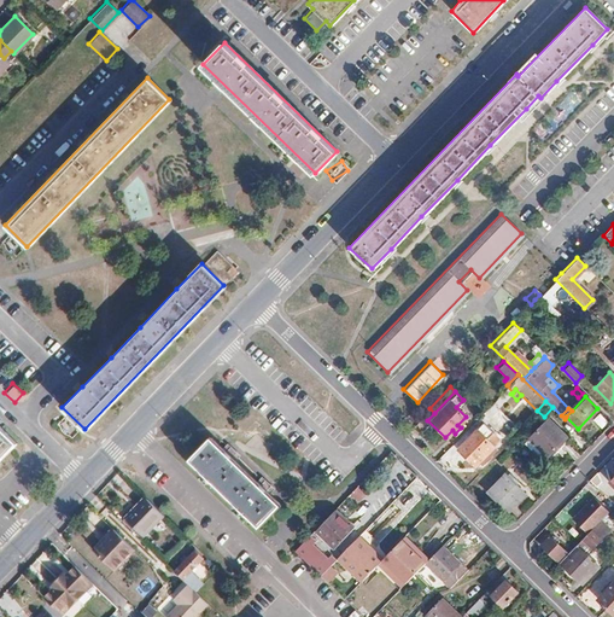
[(545,418),(527,437),(536,446),(547,455),(565,437),(545,418)]
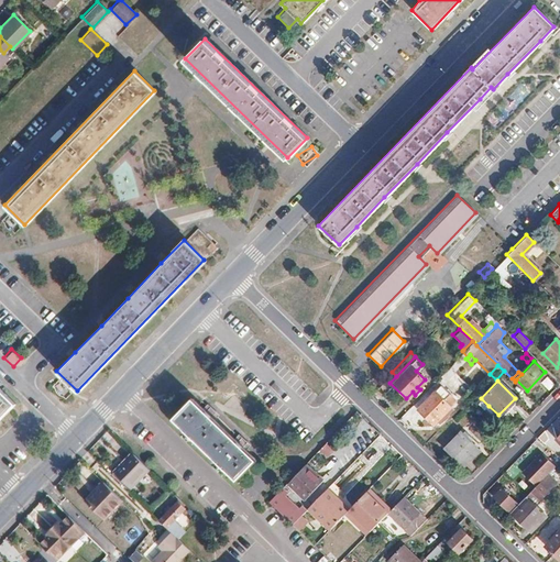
[(443,412),(446,415),(452,408),(449,405),(454,399),(439,384),(415,407),(431,423),(436,419),(443,412)]
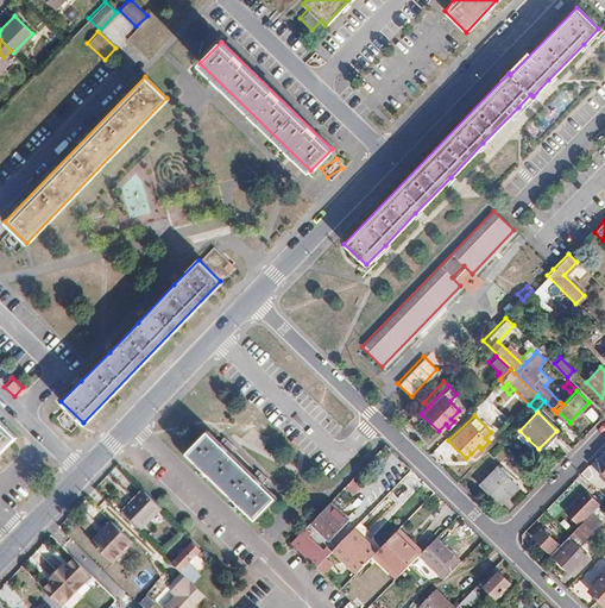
[(0,450),(14,436),(0,420),(0,450)]
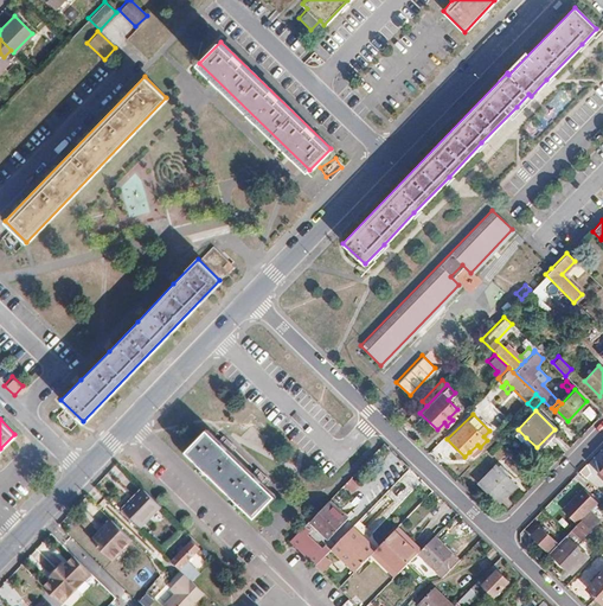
[(199,419),(178,440),(247,505),(267,484),(199,419)]
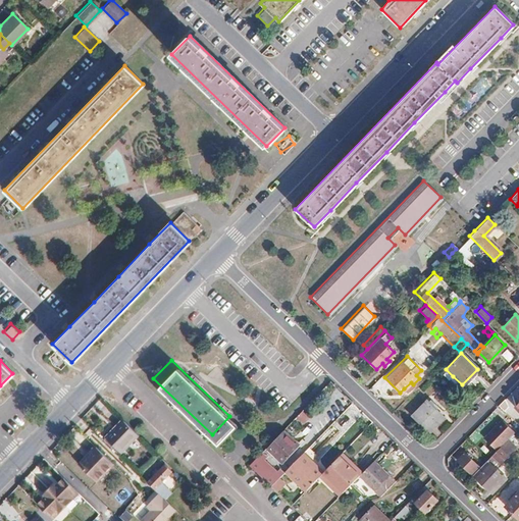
[(449,380),(453,376),(446,369),(442,373),(449,380)]
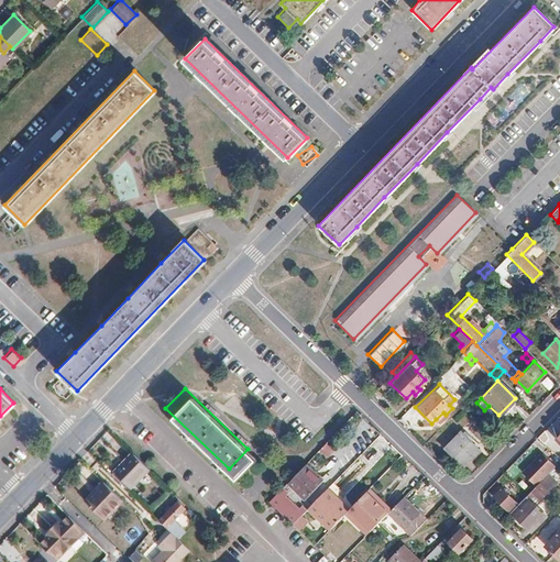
[(438,422),(446,415),(443,412),(436,419),(438,422)]
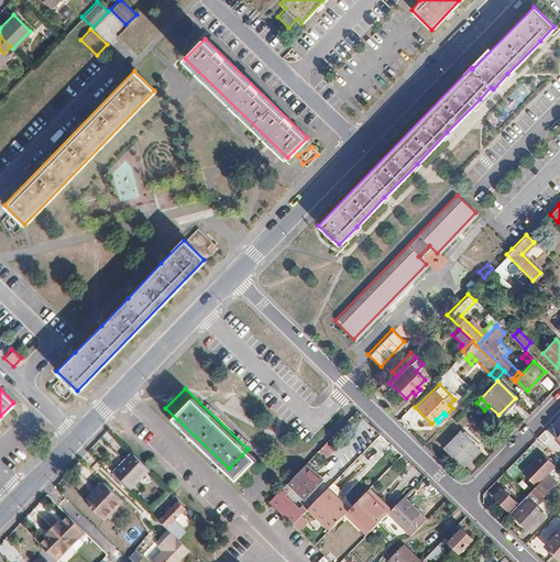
[(459,432),(445,448),(461,464),(475,449),(459,432)]
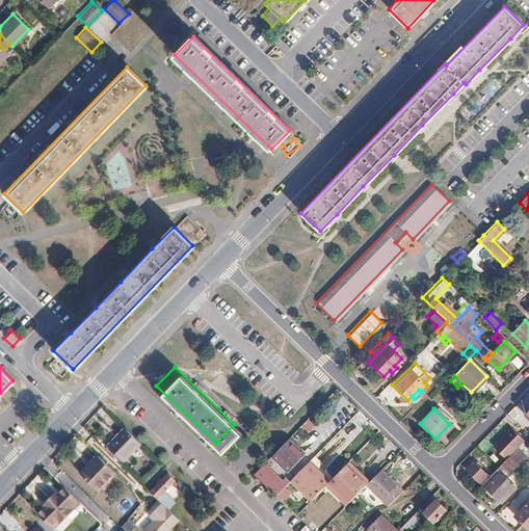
[(299,425),(308,431),(314,423),(306,417),(299,425)]
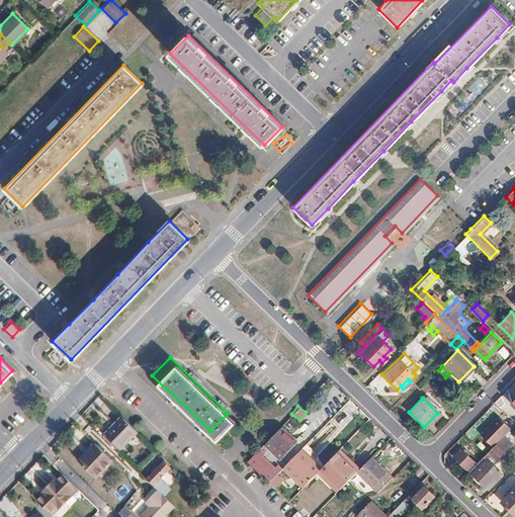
[(118,416),(101,433),(117,449),(135,431),(118,416)]
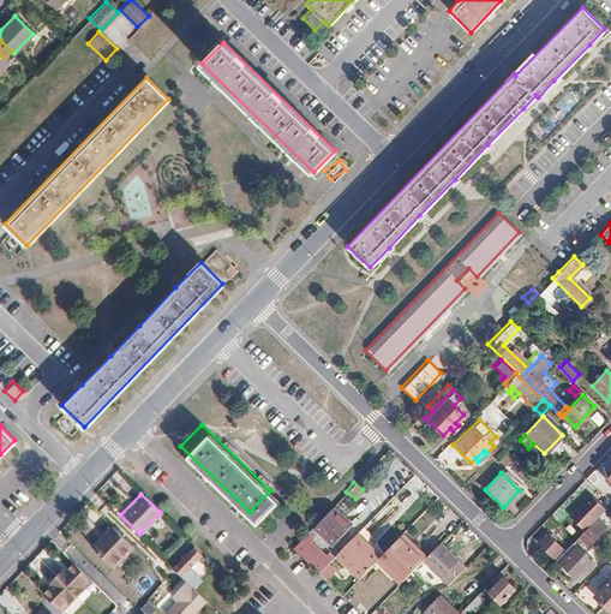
[(595,517),(604,508),(588,494),(568,516),(582,531),(595,517)]
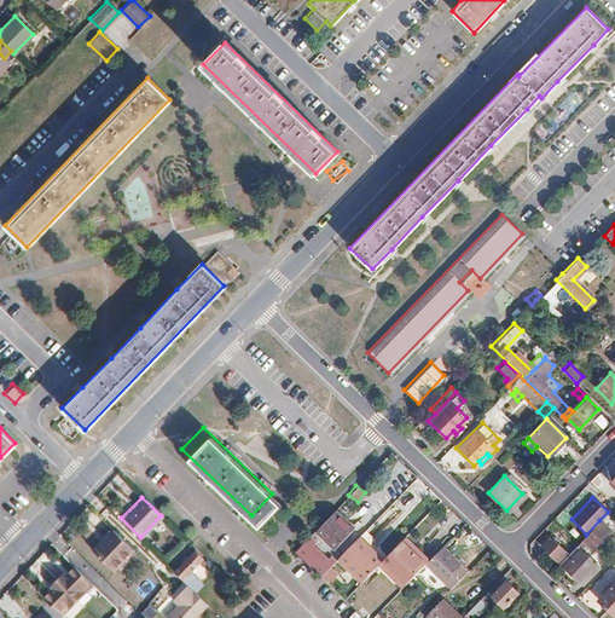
[(412,527),(421,536),(436,518),(428,509),(412,527)]
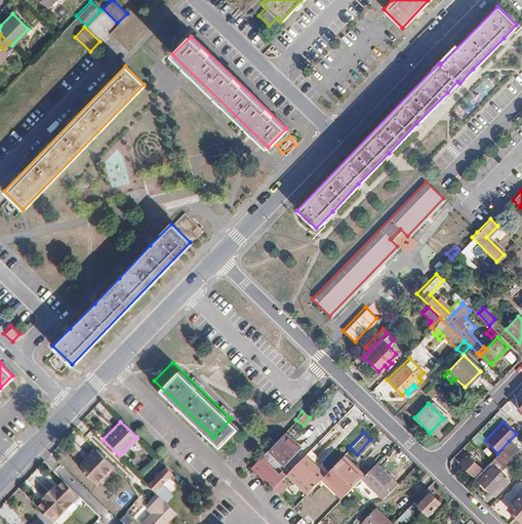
[(298,448),(283,433),(266,450),(281,466),(298,448)]
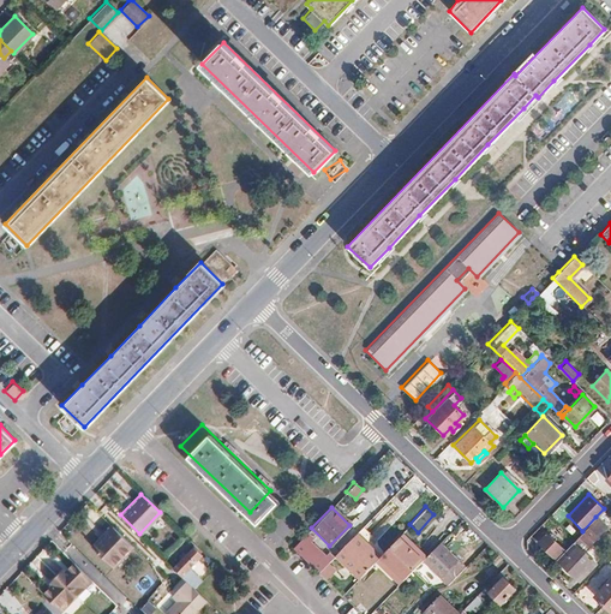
[(120,514),(118,517),(137,536),(139,534),(120,514)]
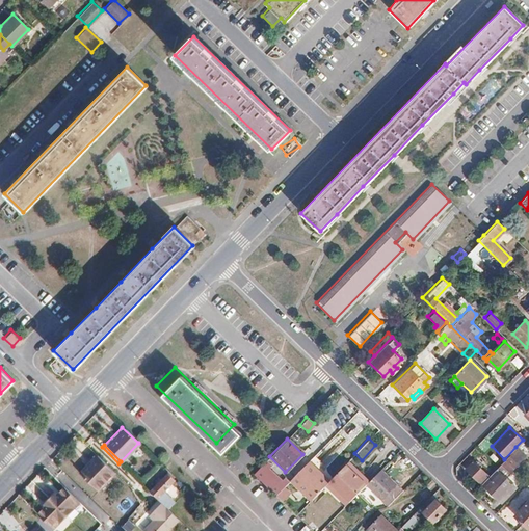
[(516,447),(504,459),(497,467),(480,484),(497,500),(503,495),(505,497),(512,489),(510,487),(511,485),(501,474),(506,469),(508,471),(516,463),(516,461),(524,454),(516,447)]
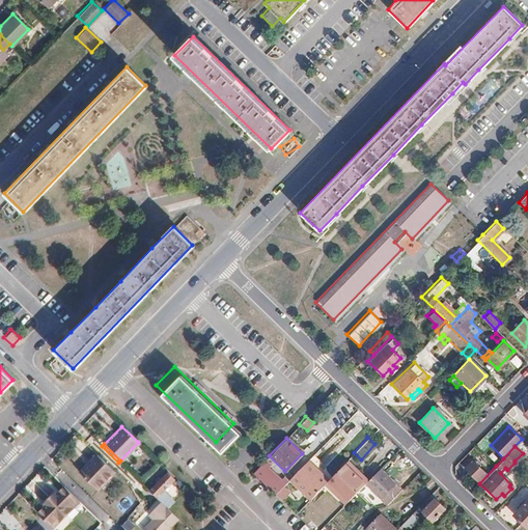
[(112,471),(94,454),(77,472),(95,489),(112,471)]
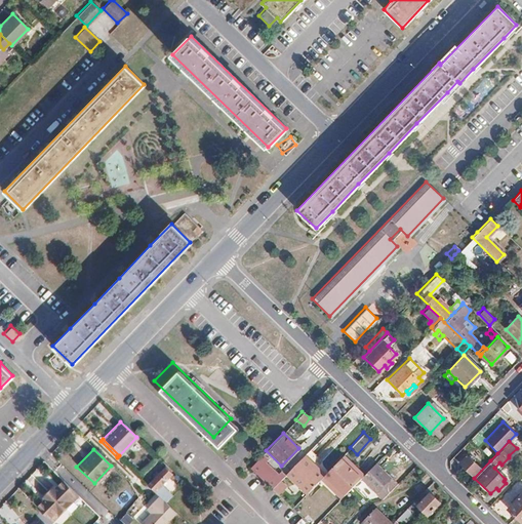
[(303,454),(284,474),(305,493),(319,478),(320,477),(308,465),(311,462),(303,454)]
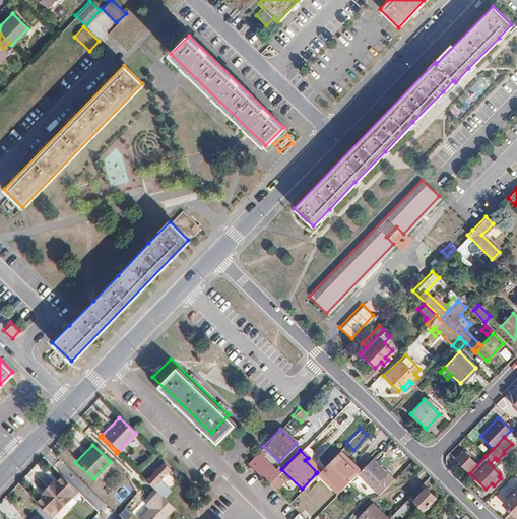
[(359,469),(338,450),(336,453),(356,472),(359,469)]
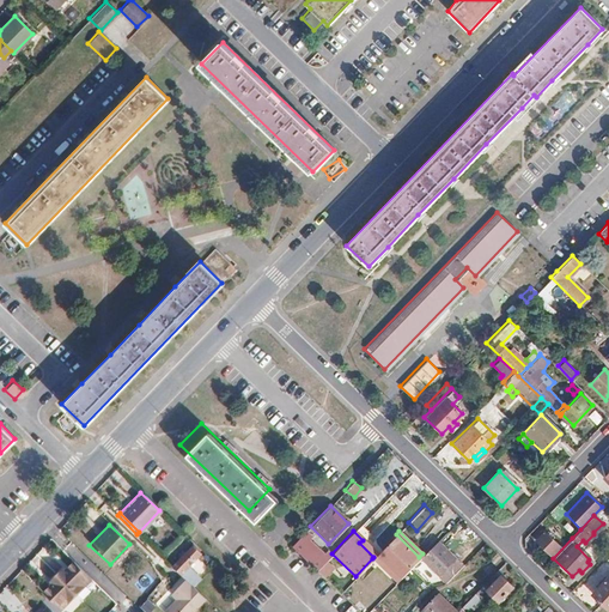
[(535,539),(549,555),(558,546),(543,531),(535,539)]
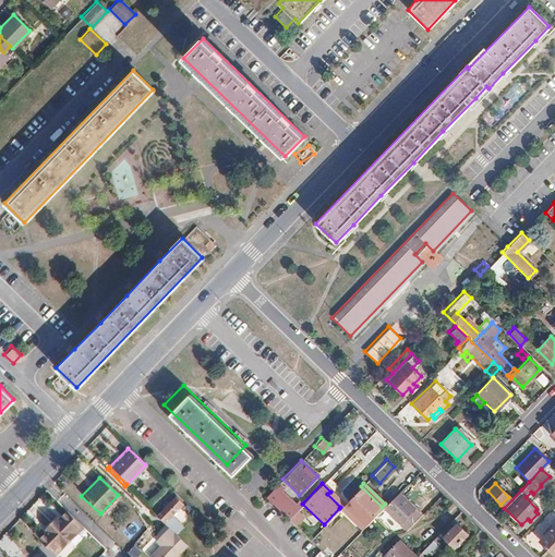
[(368,522),(382,508),(382,507),(361,486),(342,505),(364,525),(368,522)]
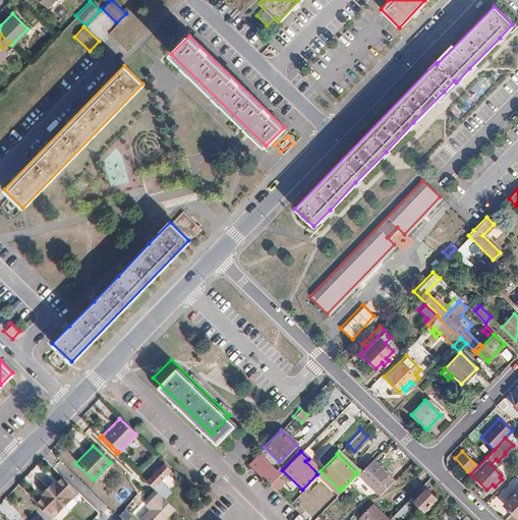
[(246,463),(269,484),(276,476),(254,455),(246,463)]
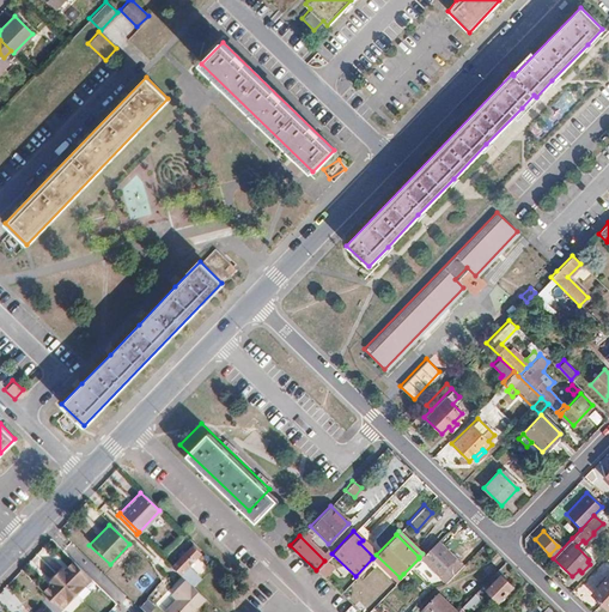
[(455,557),(437,539),(422,553),(419,557),(419,558),(437,576),(455,557)]
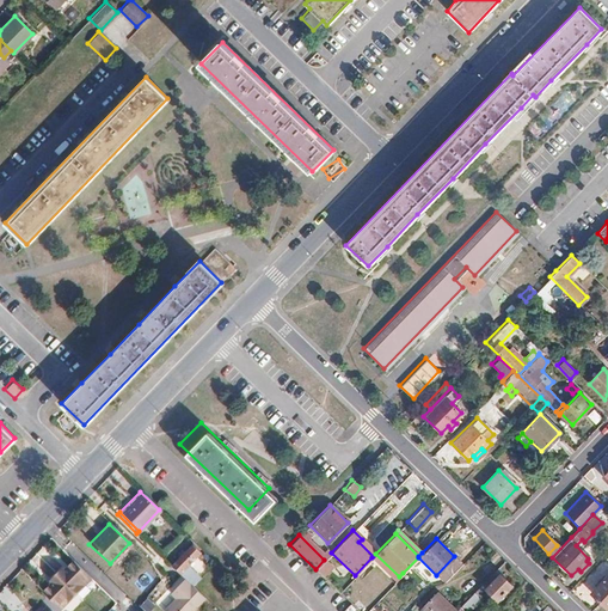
[(358,542),(373,556),(375,554),(362,539),(358,542)]
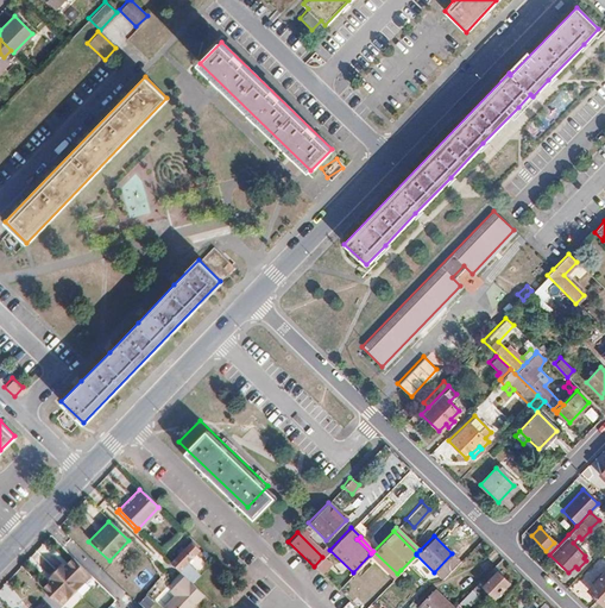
[(189,540),(168,562),(181,575),(189,583),(197,575),(184,562),(197,549),(189,540)]
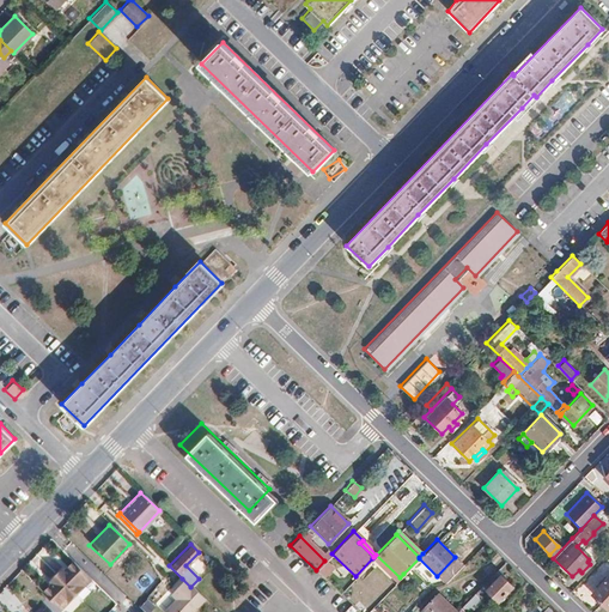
[(400,577),(376,555),(373,557),(372,558),(396,581),(400,577)]
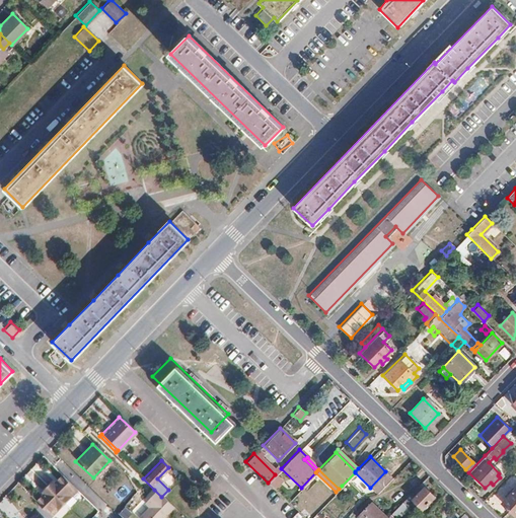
[(34,501),(49,515),(74,490),(59,474),(52,483),(50,481),(40,491),(42,494),(34,501)]
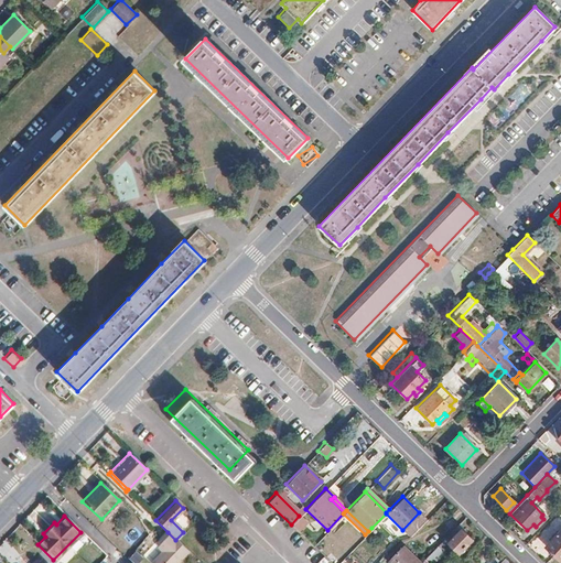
[(461,528),(456,523),(420,562),(418,562),(430,562),(441,552),(439,550),(446,543),(448,544),(453,550),(456,553),(471,539),(460,529),(461,528)]
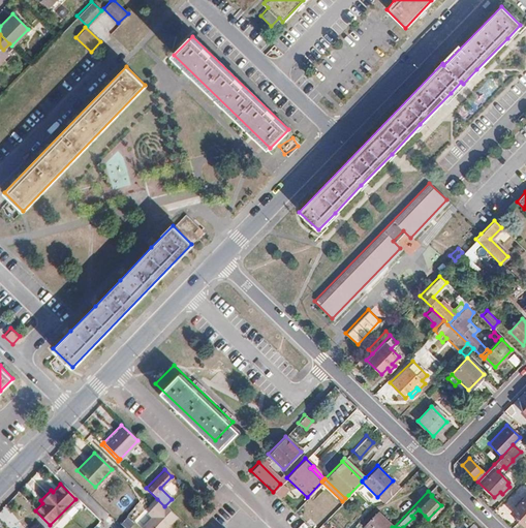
[(518,520),(525,510),(525,495),(509,511),(518,520)]
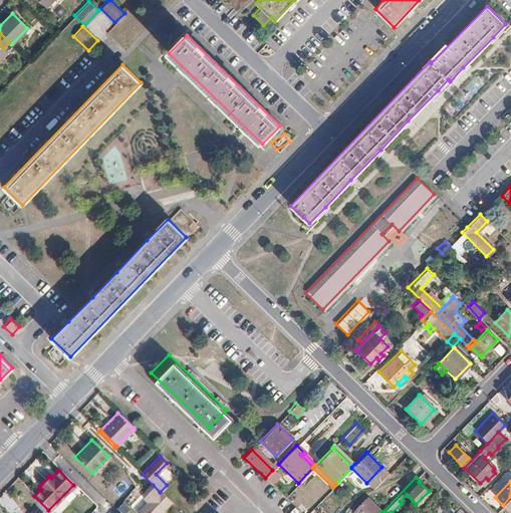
[(109,497),(113,490),(104,485),(100,492),(109,497)]
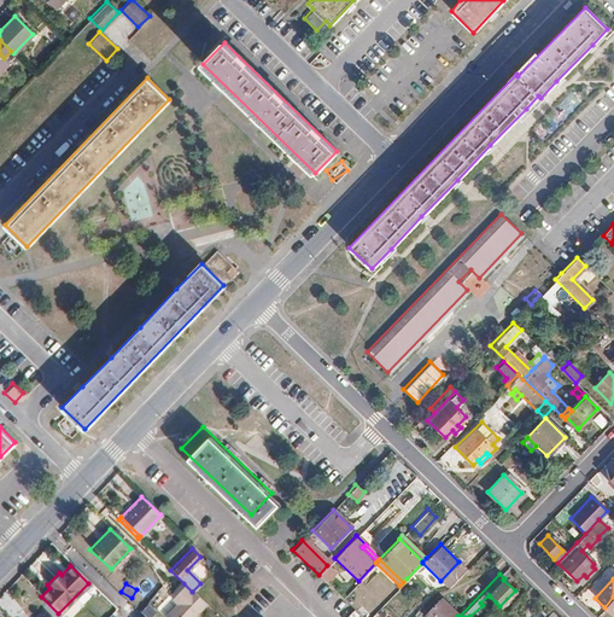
[(192,592),(183,583),(170,598),(175,604),(163,616),(189,616),(204,603),(192,592)]
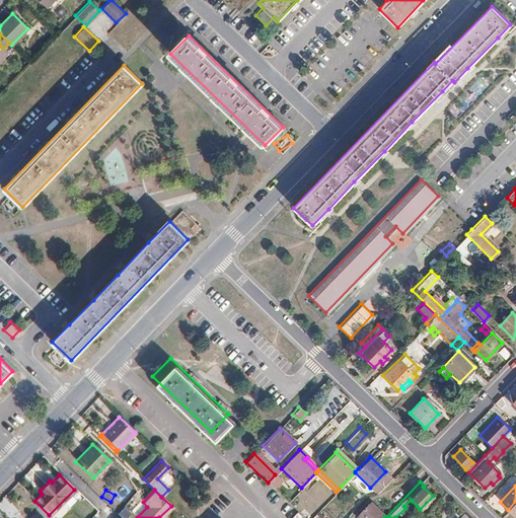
[(417,506),(412,501),(408,505),(413,510),(417,506)]
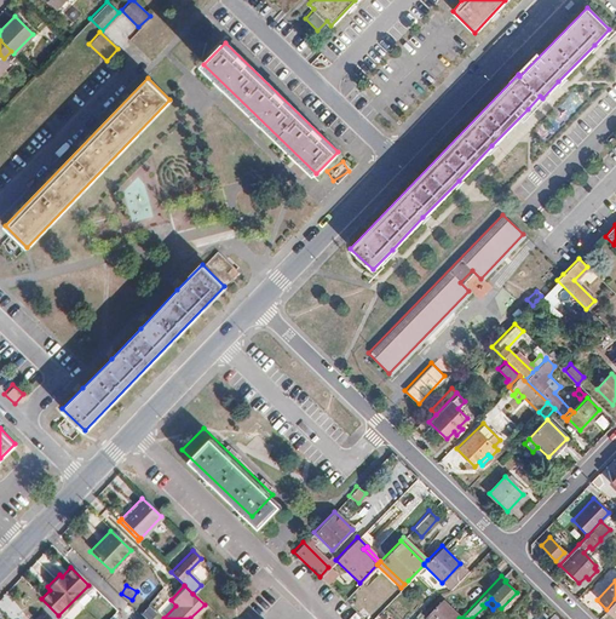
[(425,618),(459,618),(461,618),(442,600),(424,617),(425,618)]
